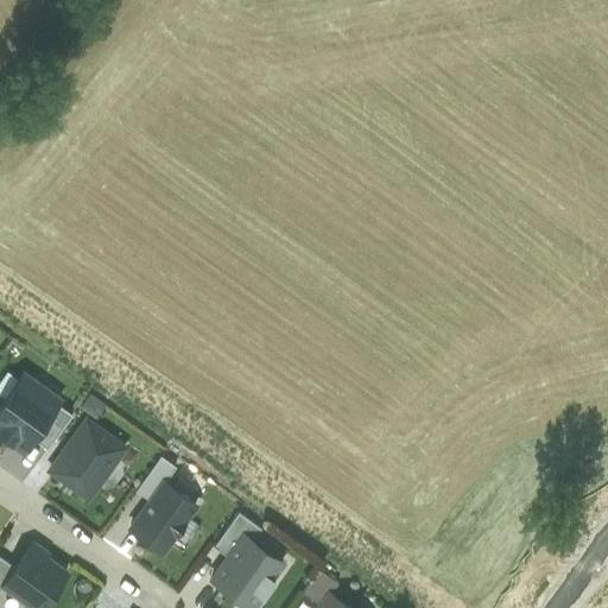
[(57,404),(59,399),(23,373),(0,403),(0,432),(23,450),(32,438),(57,404)]
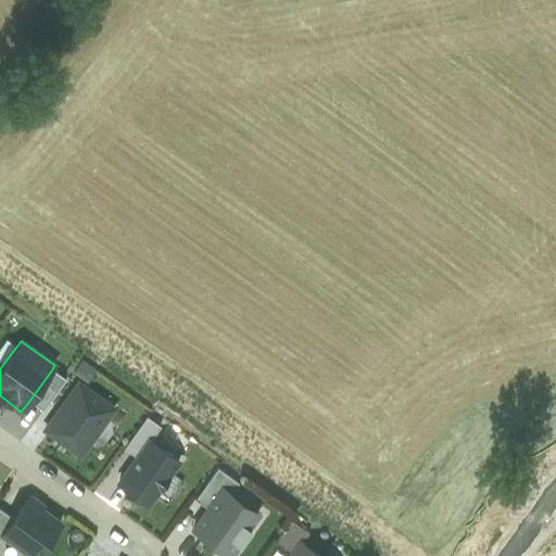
[(65,379),(52,369),(29,401),(42,411),(65,379)]
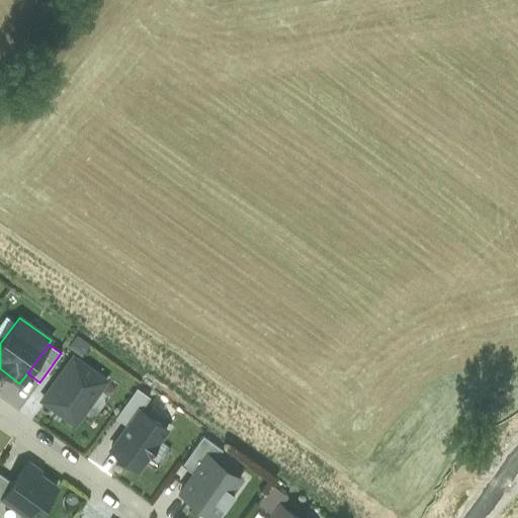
[(75,424),(107,379),(73,355),(40,400),(75,424)]
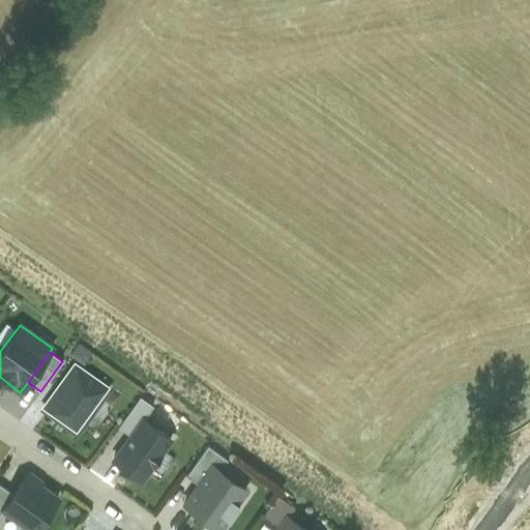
[(118,427),(130,436),(142,419),(143,420),(153,407),(140,396),(118,427)]
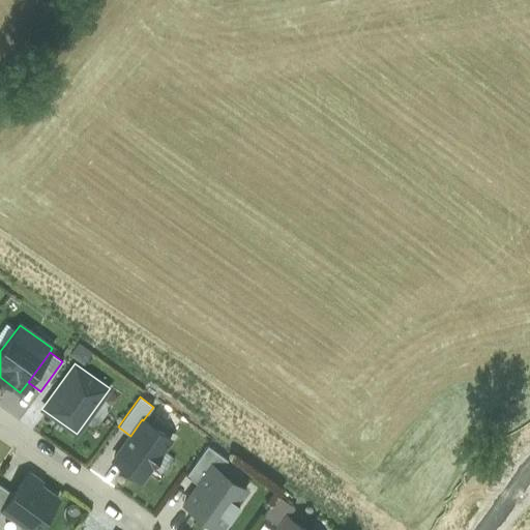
[(141,479),(170,440),(143,420),(142,419),(130,436),(113,460),(141,479)]
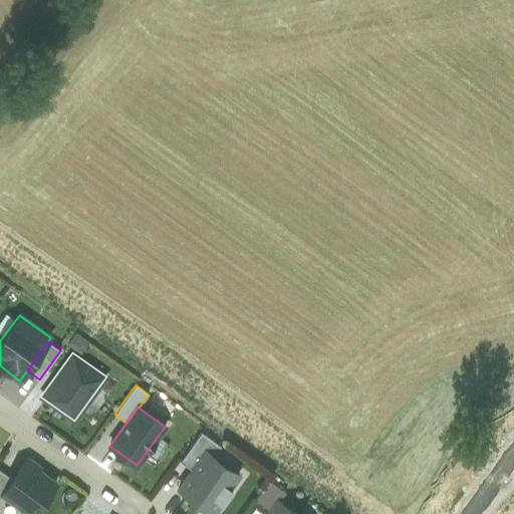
[(180,462),(192,470),(206,451),(214,456),(220,447),(201,433),(180,462)]
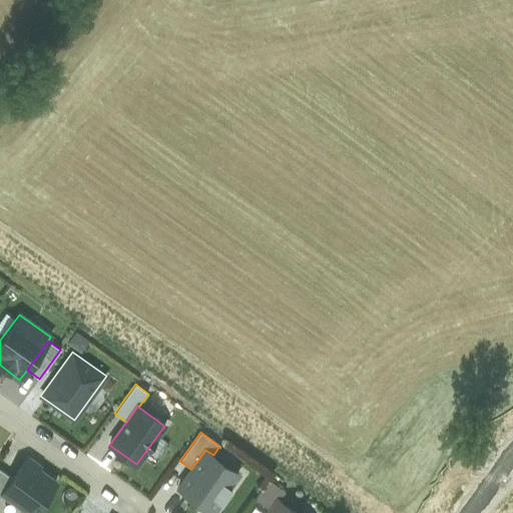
[(228,487),(238,473),(213,455),(205,450),(191,469),(177,489),(211,512),(212,512),(230,489),(228,487)]
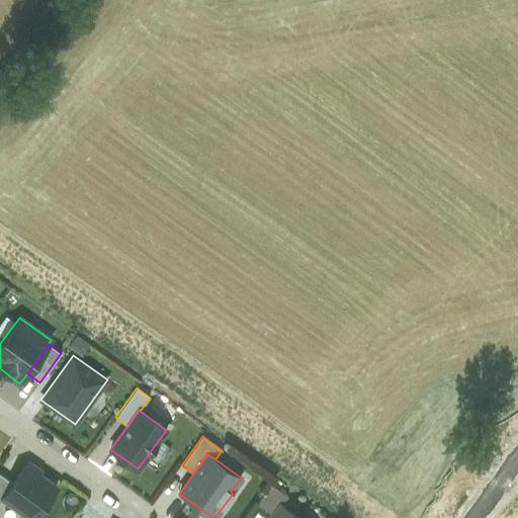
[(33,517),(57,487),(26,464),(12,484),(2,498),(29,517),(33,517)]
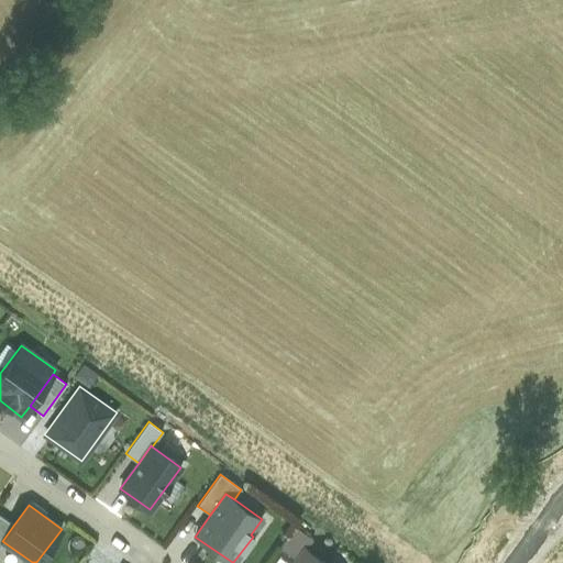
[(0,543),(2,541),(13,526),(0,515),(0,543)]
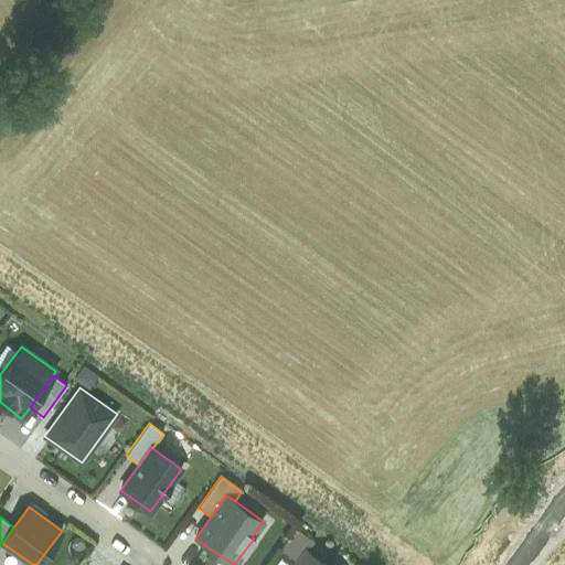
[(280,550),(299,563),(306,553),(313,542),(296,530),(280,550)]
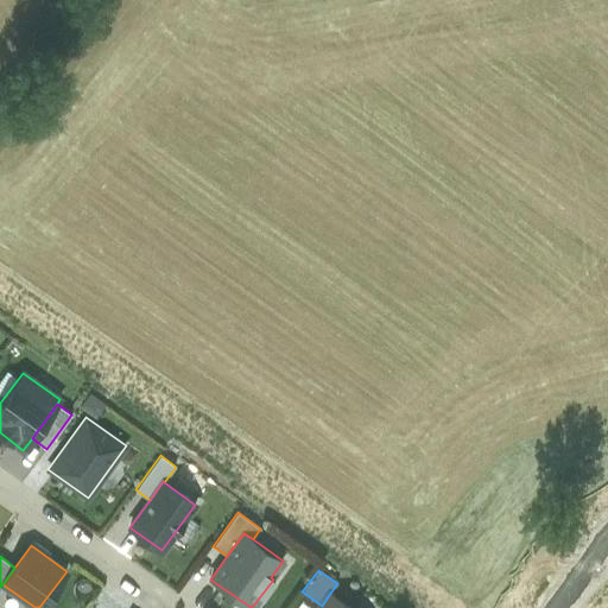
[(348,607),(329,595),(322,606),(320,607),(348,607)]
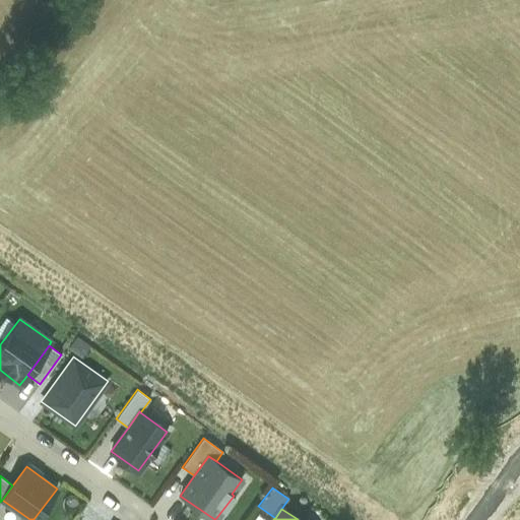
All buildings are outlined.
